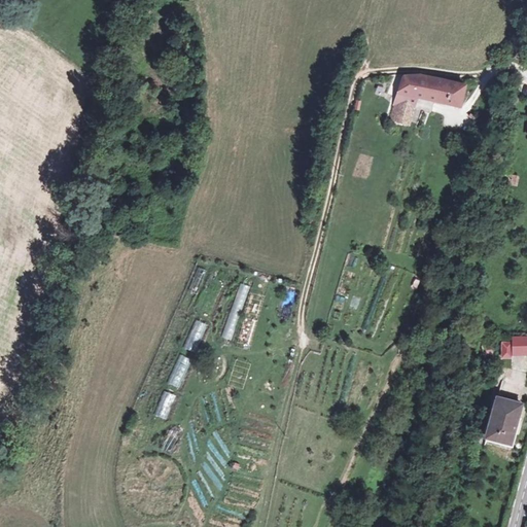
[(464,88),(432,78),(420,75),(402,77),(392,114),(399,116),(397,124),(407,126),(415,98),(459,107),(464,88)]
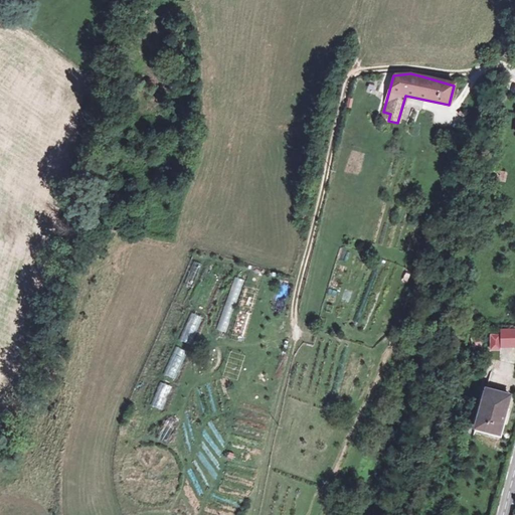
[(503,82),(499,94),(506,96),(513,98),(514,87),(503,82)]
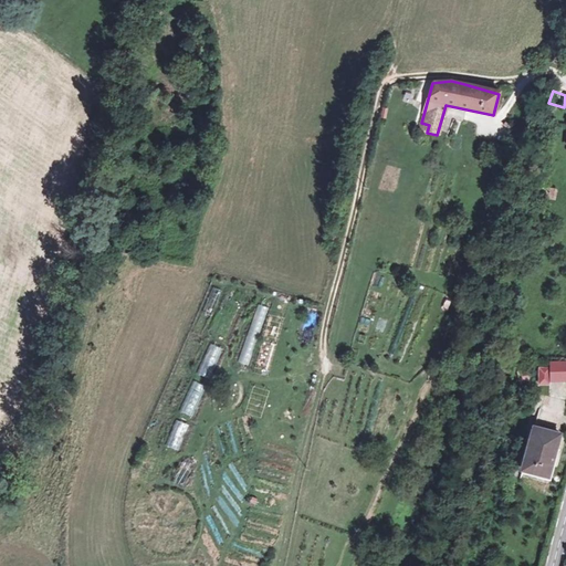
[(548,126),(556,105),(548,103),(542,119),(541,125),(548,126)]
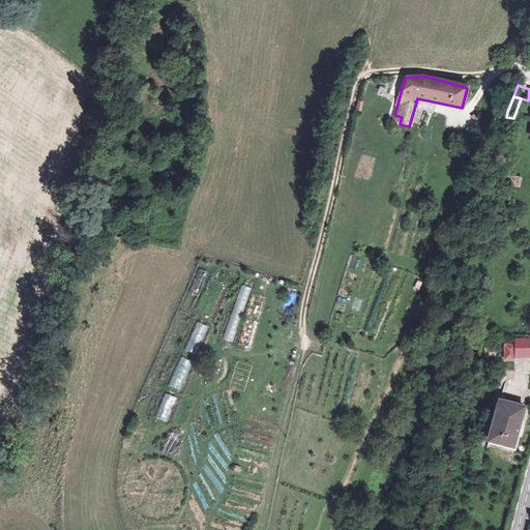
[(519,186),(521,176),(511,174),(509,184),(519,186)]
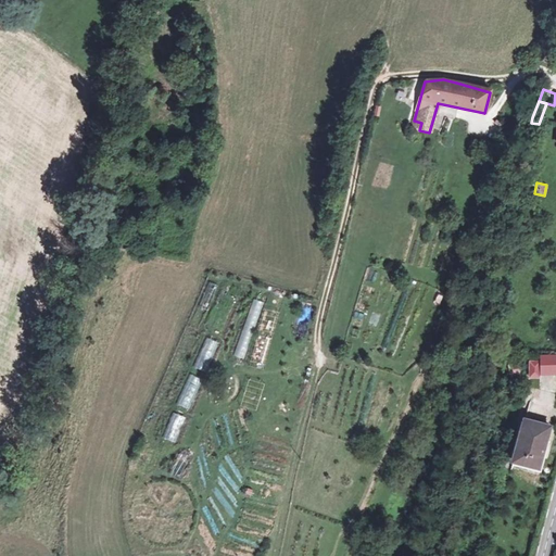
[(244,359),(263,301),(252,298),(234,356),(244,359)]
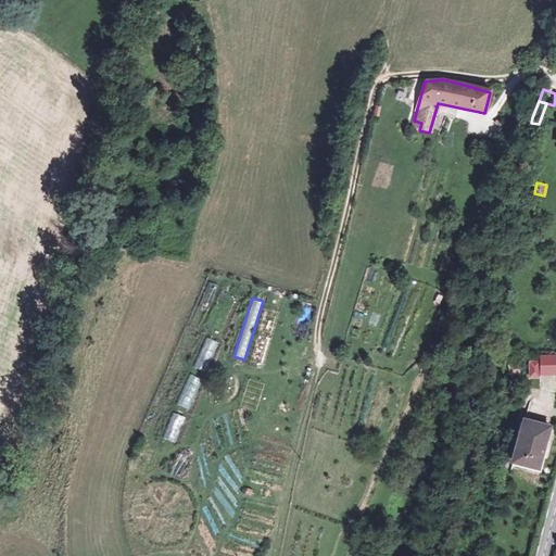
[(204,337),(194,367),(206,371),(217,341),(204,337)]
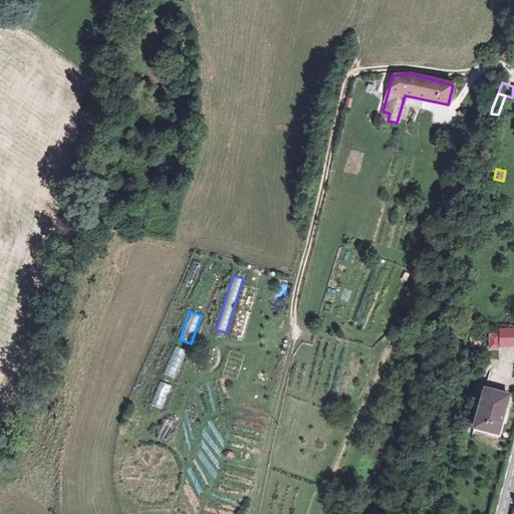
[(164,373),(174,377),(185,349),(175,345),(164,373)]
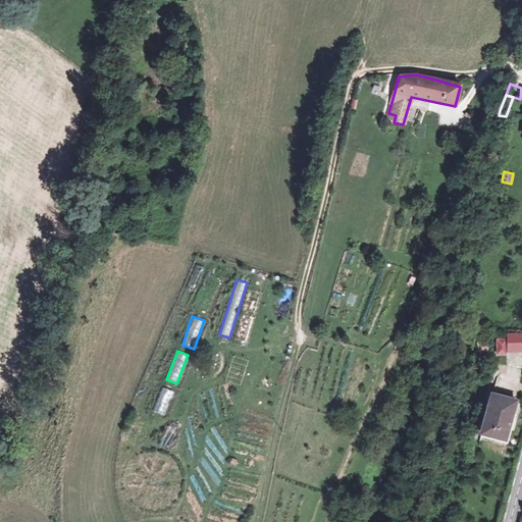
[(153,412),(166,416),(174,390),(161,386),(153,412)]
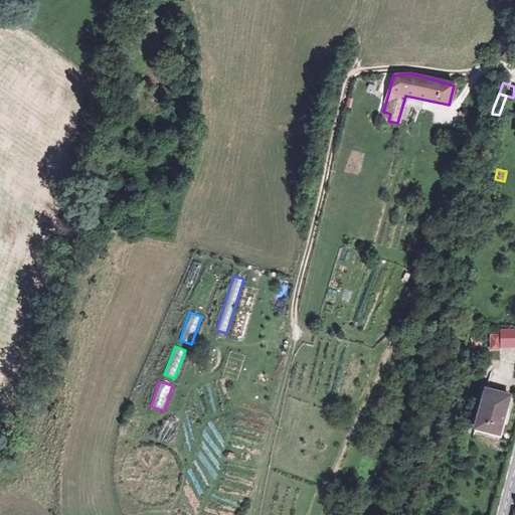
[(474,430),(497,436),(507,397),(484,391),(474,430)]
